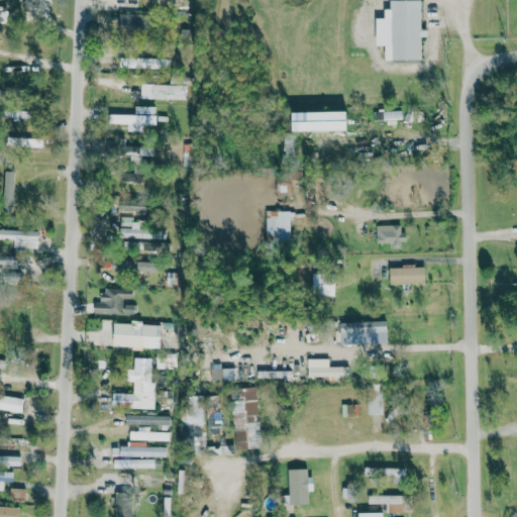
[(386,61),(422,60),(422,36),(423,36),(422,0),(416,0),(391,0),(391,8),(385,8),(385,18),(376,18),(377,45),(385,45),(386,61)]
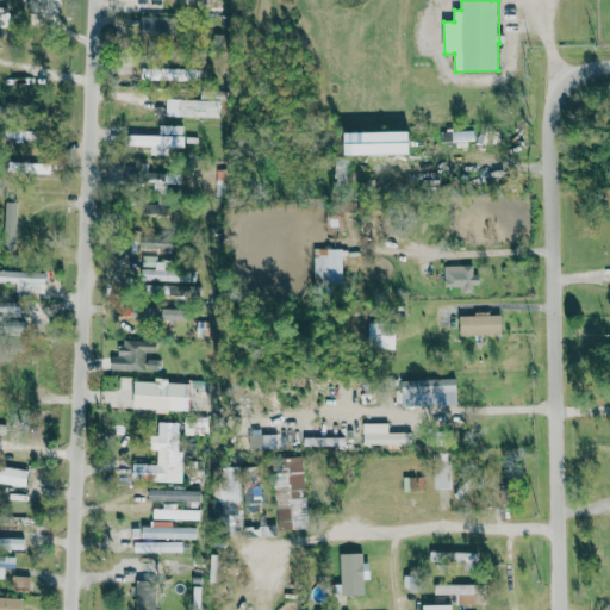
[(169,17),(141,16),(141,35),(168,36),(169,17)]
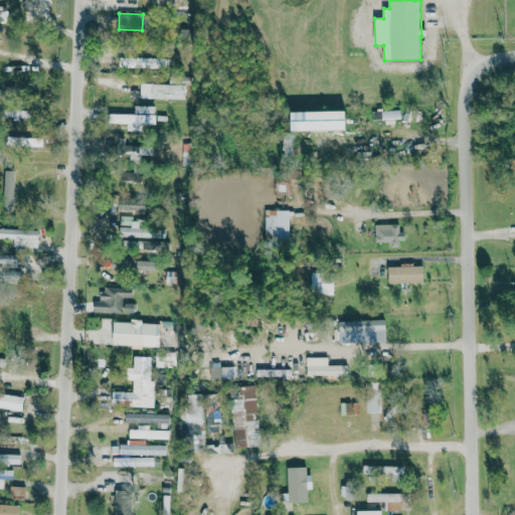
[(140,98),(185,99),(185,84),(140,83),(140,98)]
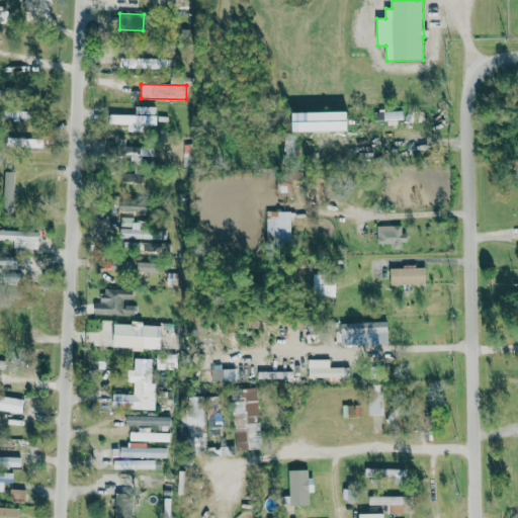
[(127,124),(127,132),(143,132),(143,124),(156,125),(156,106),(136,106),(136,114),(110,114),(110,123),(127,124)]
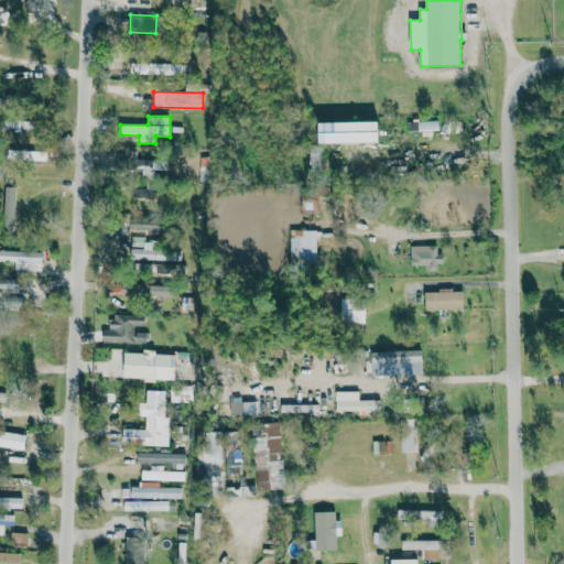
[(408,131),(446,132),(446,122),(408,120),(408,131)]
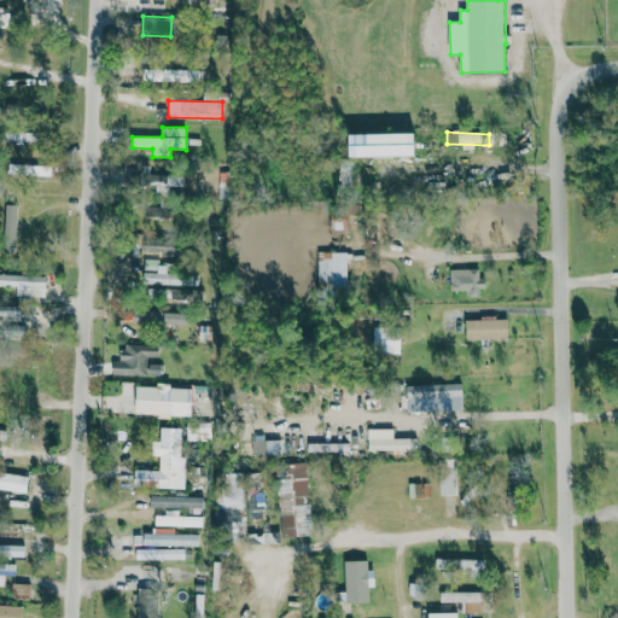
[(350,134),(350,157),(417,156),(415,133),(350,134)]
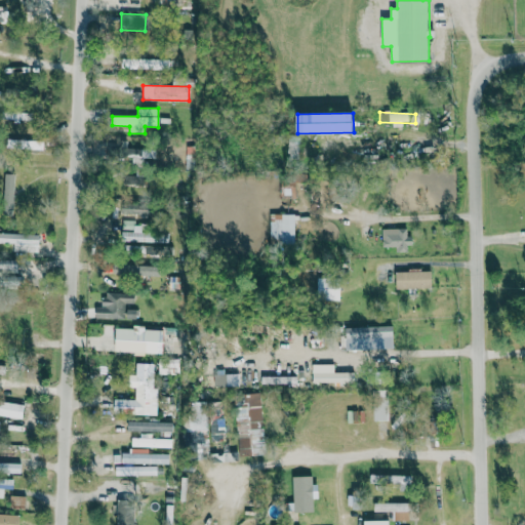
[(12,149),(43,150),(44,142),(13,139),(12,149)]
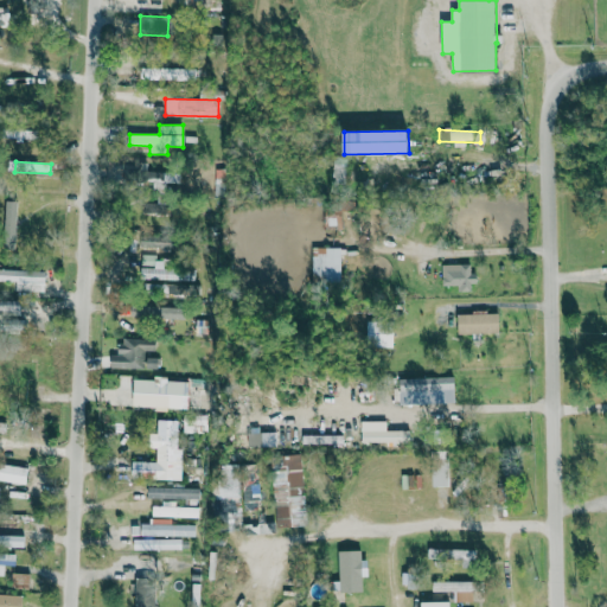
[(179,172),(153,173),(153,185),(179,184),(179,172)]
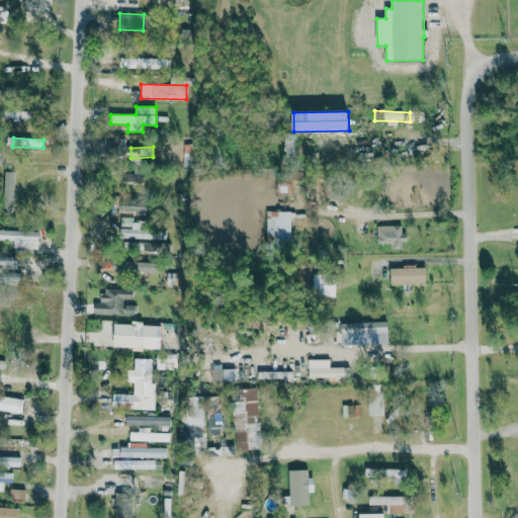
[(4,196),(14,197),(14,172),(5,171),(4,196)]
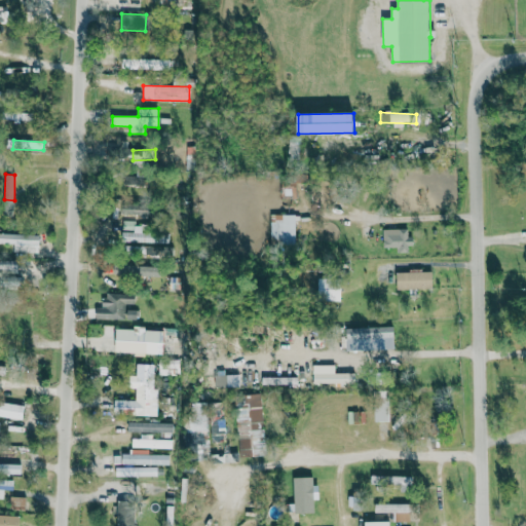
[(121,214),(141,215),(141,203),(121,203),(121,214)]
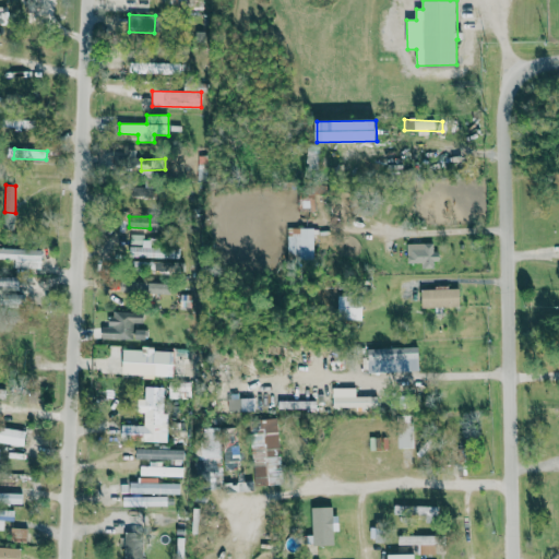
[(313,260),(314,228),(288,228),(287,260),(313,260)]
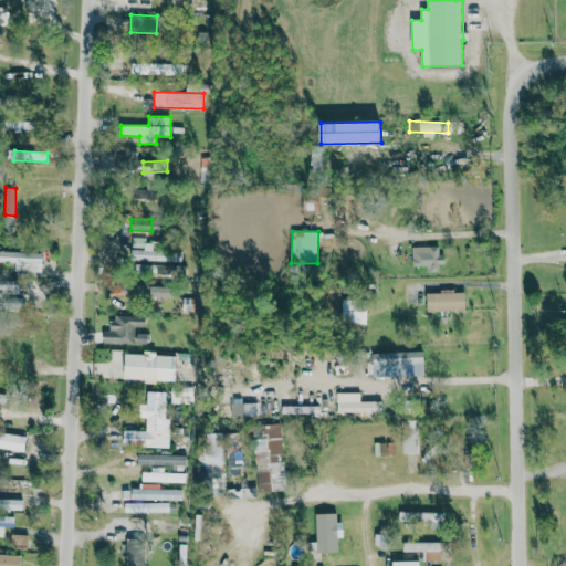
[(179,261),(179,251),(160,251),(160,242),(146,242),(146,238),(132,238),(132,261),(179,261)]
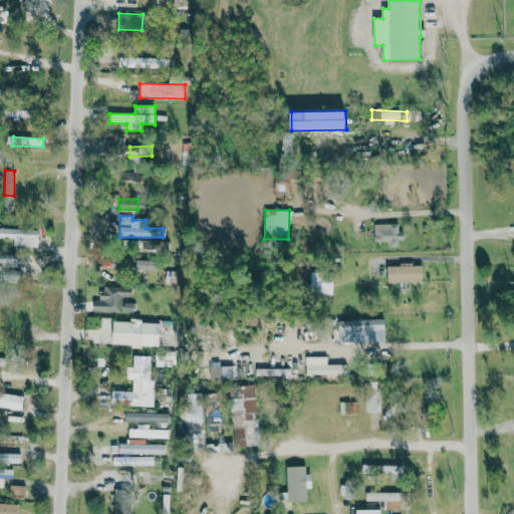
[(399,224),(374,224),(374,242),(388,242),(388,248),(402,247),(402,232),(399,232),(399,224)]
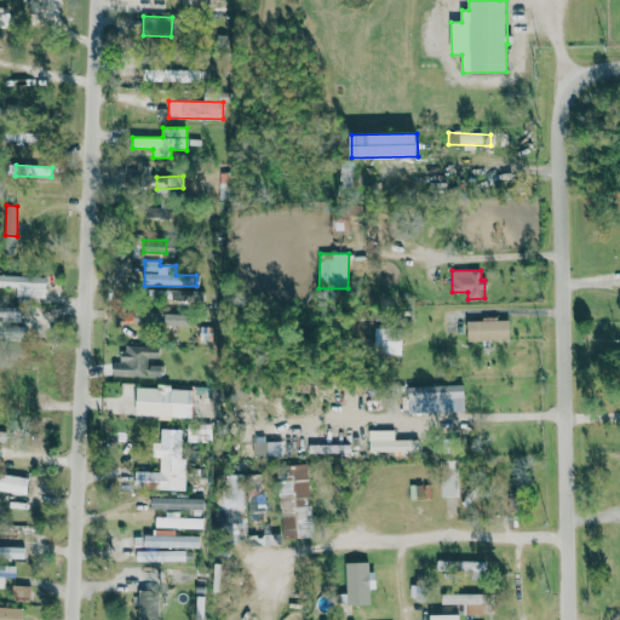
[(0,286),(17,288),(17,297),(45,298),(46,277),(0,275),(0,286)]
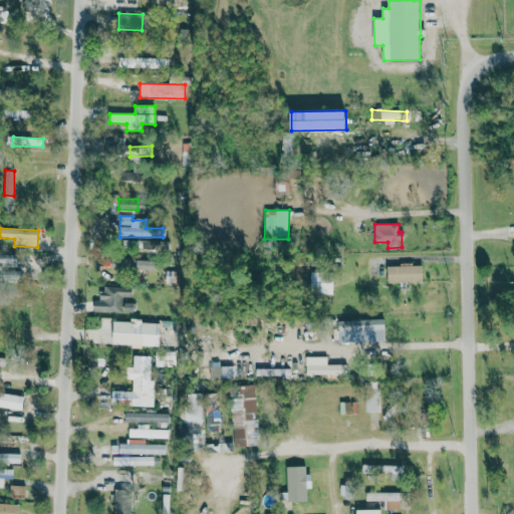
[(15,256),(0,256),(0,266),(15,265),(15,256)]
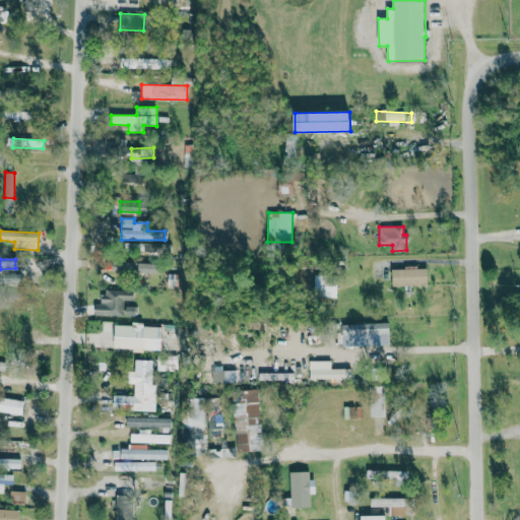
[(158,274),(158,263),(130,263),(130,273),(158,274)]
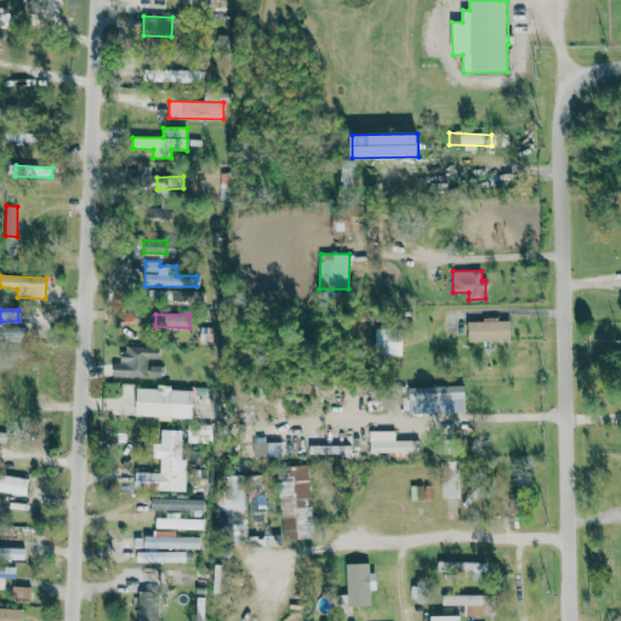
[(468,322),(469,342),(512,341),(511,320),(468,322)]
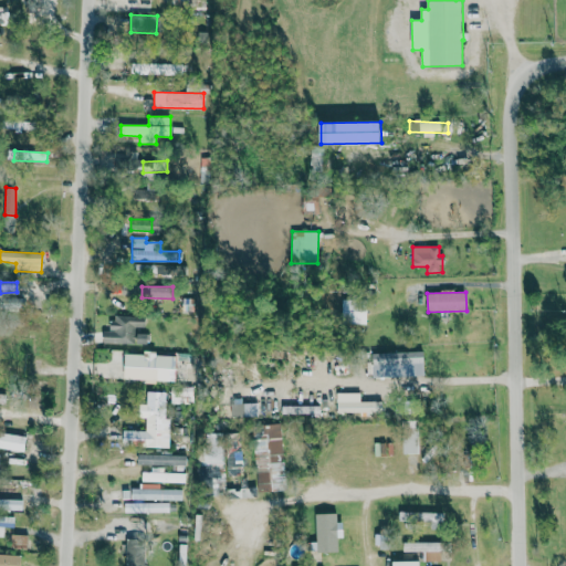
[(366,324),(367,300),(343,300),(343,324),(366,324)]
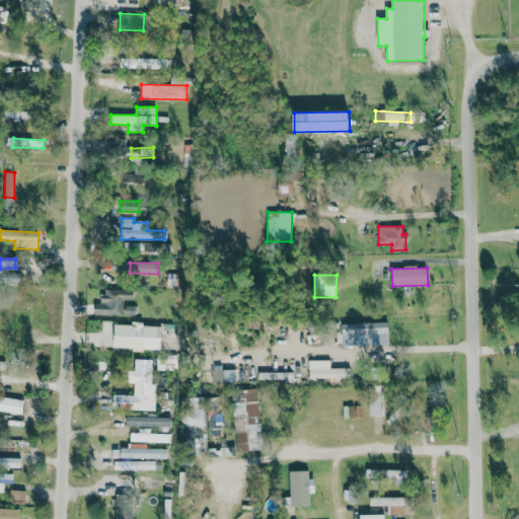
[(103,291),(103,317),(134,316),(133,290),(103,291)]
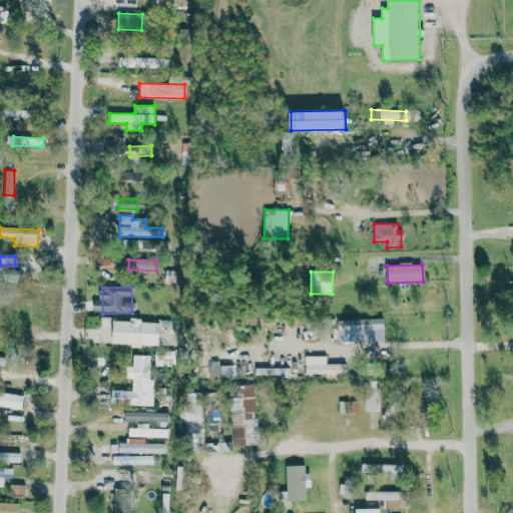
[(385,319),(340,320),(340,331),(385,330),(385,319)]
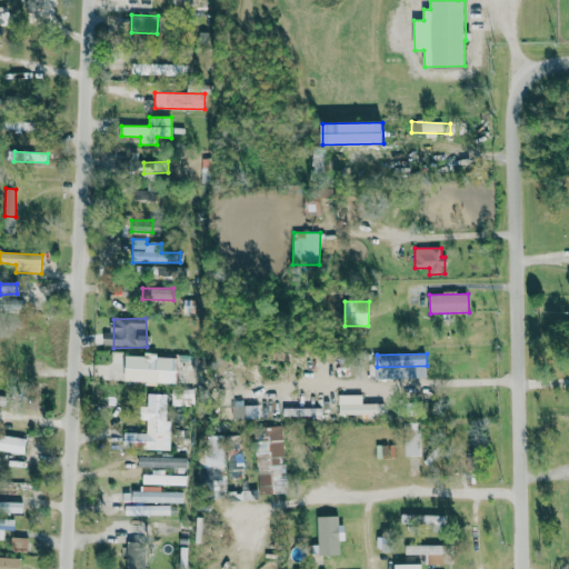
[(177,357),(126,356),(125,382),(177,385),(177,357)]
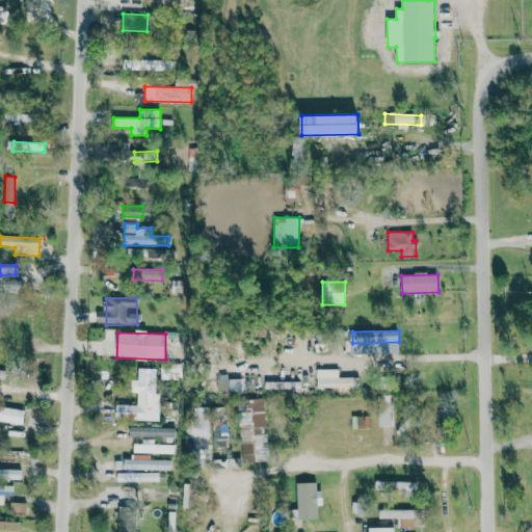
[(0,347),(11,348),(11,336),(0,335),(0,347)]
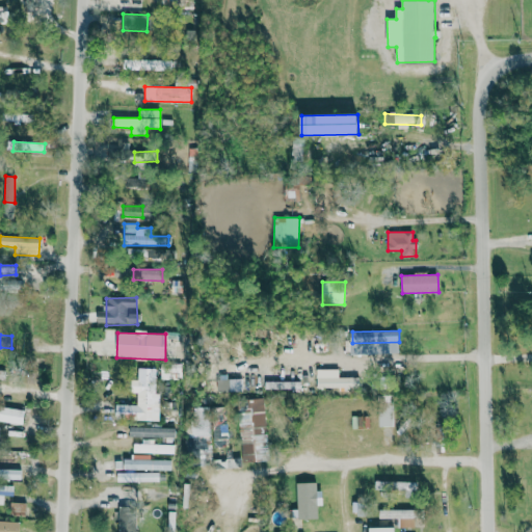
[(157,420),(158,369),(137,369),(137,379),(131,379),(131,393),(137,393),(136,405),(115,404),(115,419),(157,420)]
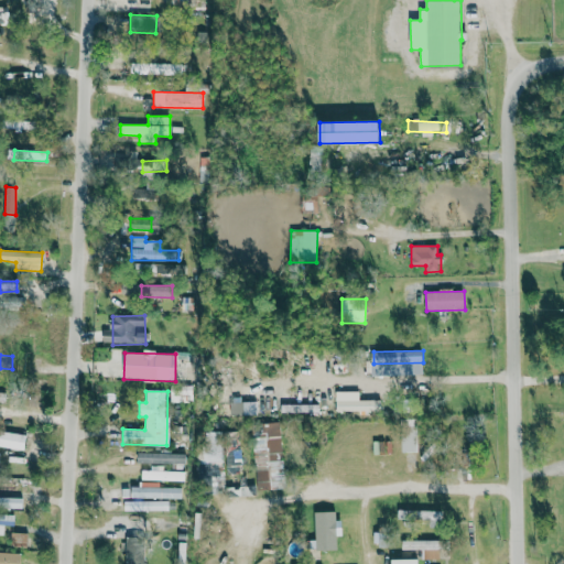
[(381,401),(359,400),(359,392),(336,391),(336,411),(380,412),(381,401)]
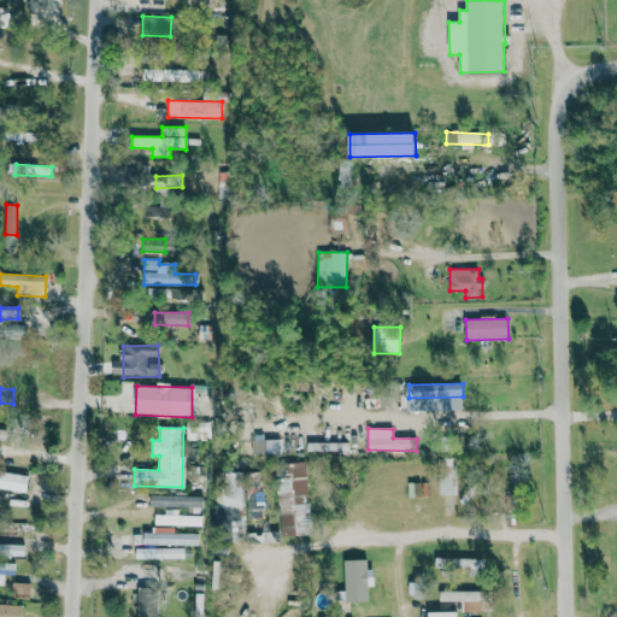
[(457,495),(457,458),(440,459),(441,497),(457,495)]
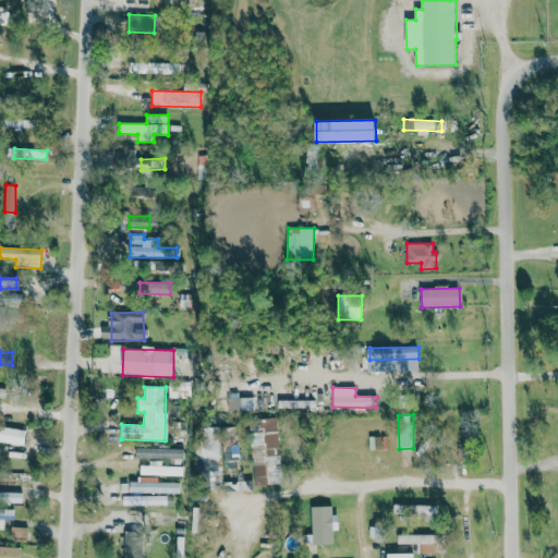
[(278,419),(250,420),(252,485),(280,484),(278,419)]
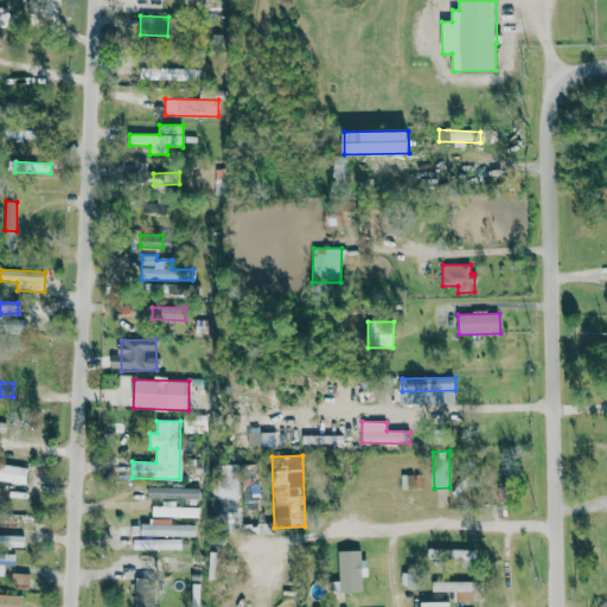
[(0,480),(25,485),(27,470),(0,464),(0,480)]
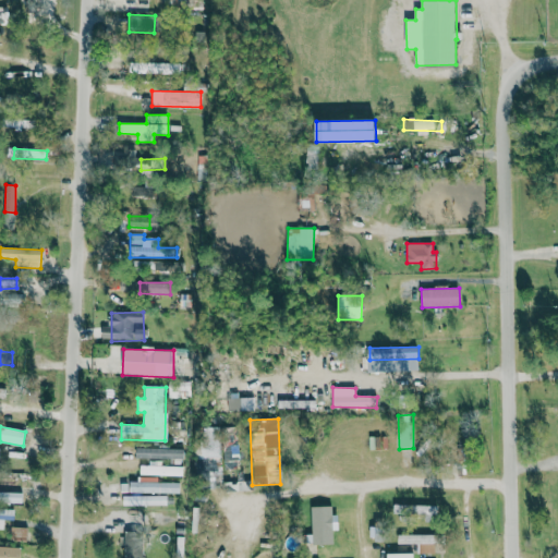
[(219,427),(202,427),(203,439),(193,439),(194,472),(208,471),(208,482),(221,482),(219,427)]
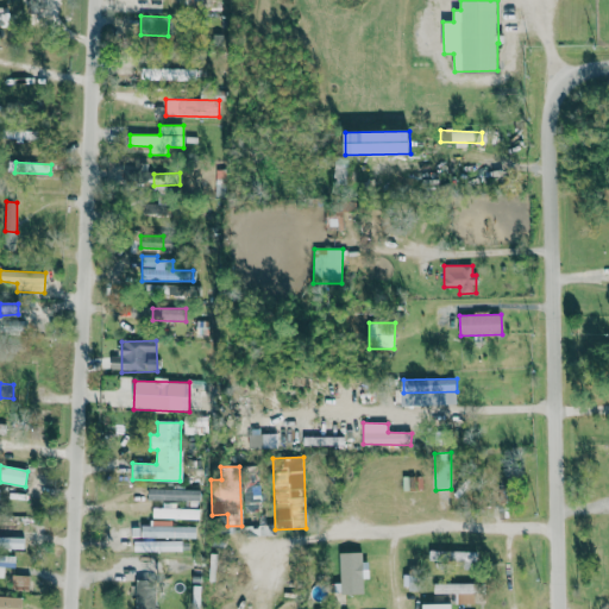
[(257,496),(256,466),(244,466),(245,497),(257,496)]
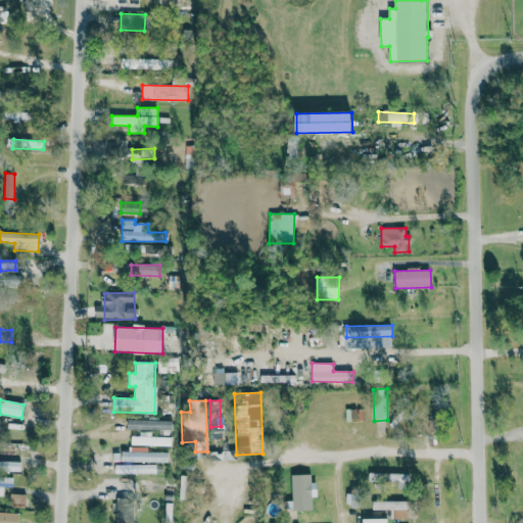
[(346,421),(363,421),(363,410),(346,410),(346,421)]
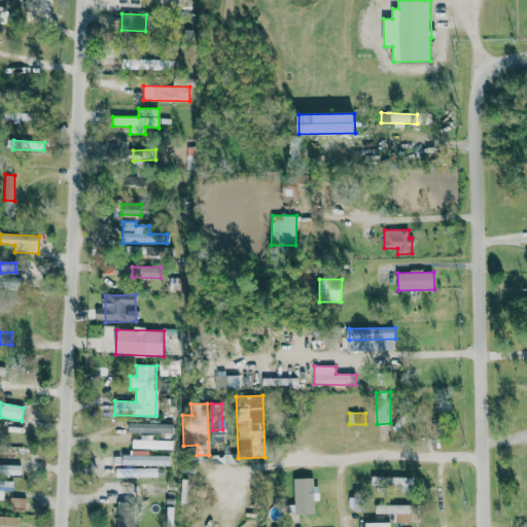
[(172,433),(173,424),(128,423),(128,433),(172,433)]
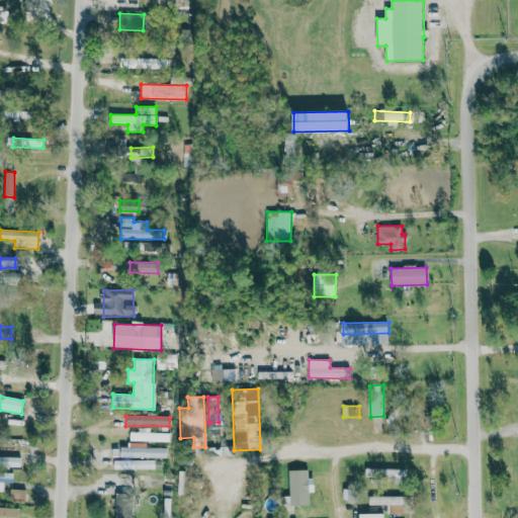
[(169,433),(130,432),(130,440),(169,442),(169,433)]
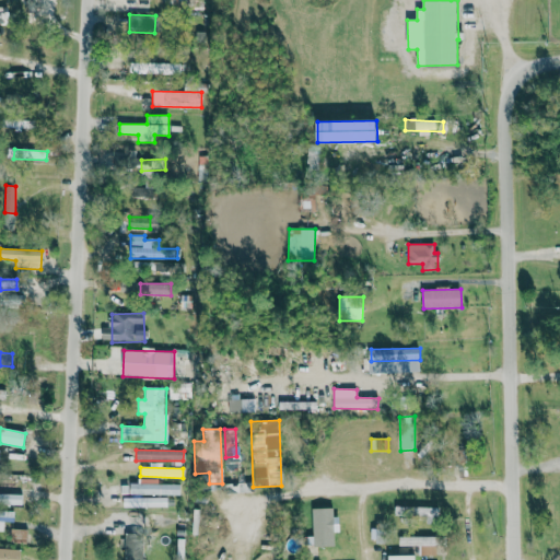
[(0,486),(12,486),(12,478),(0,477),(0,486)]
